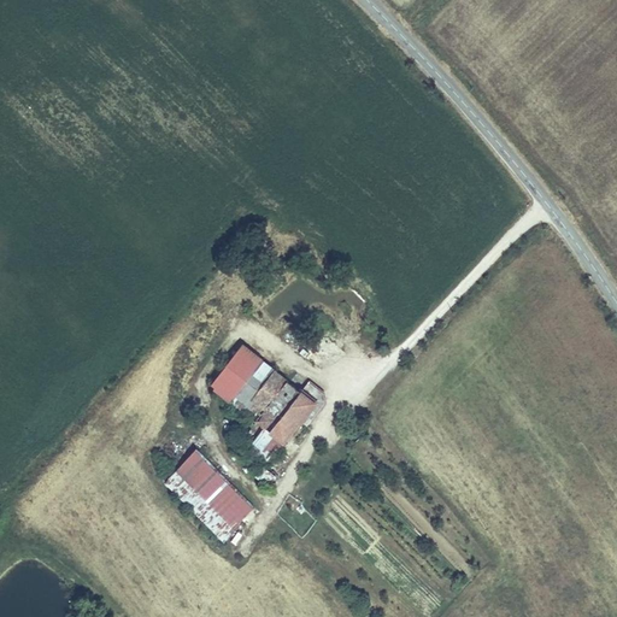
[(263,359),(244,342),(211,380),(230,397),(263,359)]
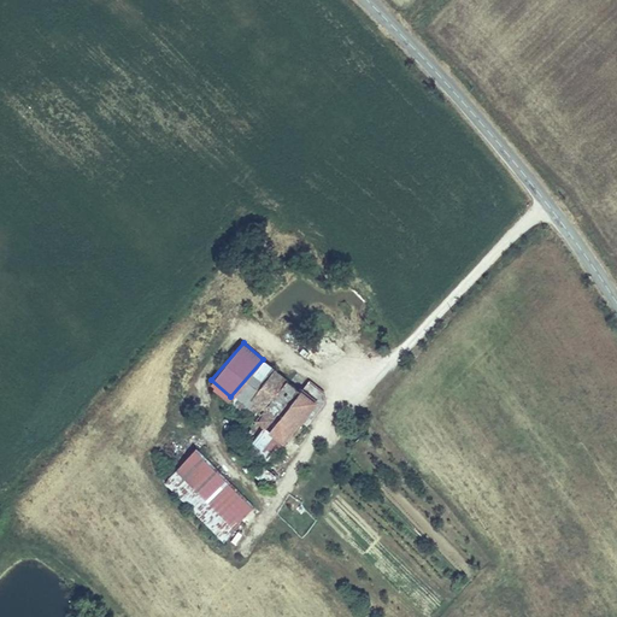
[(263,359),(230,397),(263,425),(242,450),(259,464),(299,419),(313,403),(299,391),(263,359)]
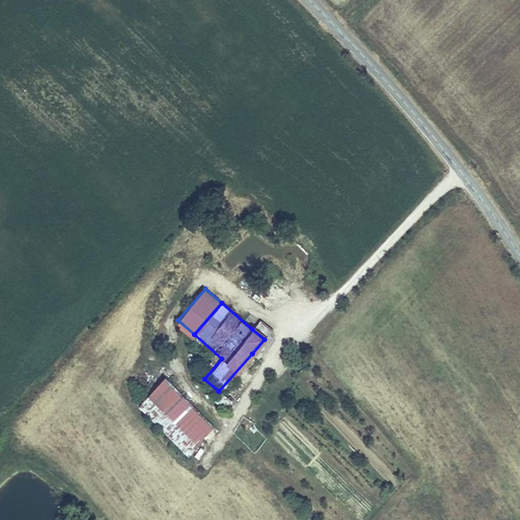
[(259,321),(252,329),(264,339),(252,353),(257,358),(272,340),(271,332),(259,321)]
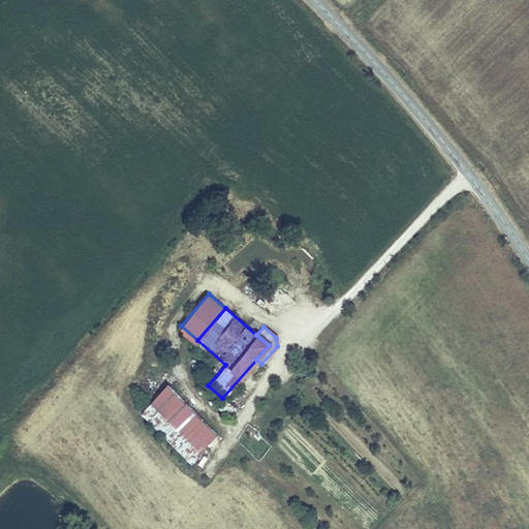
[(168,384),(139,412),(188,462),(217,435),(168,384)]
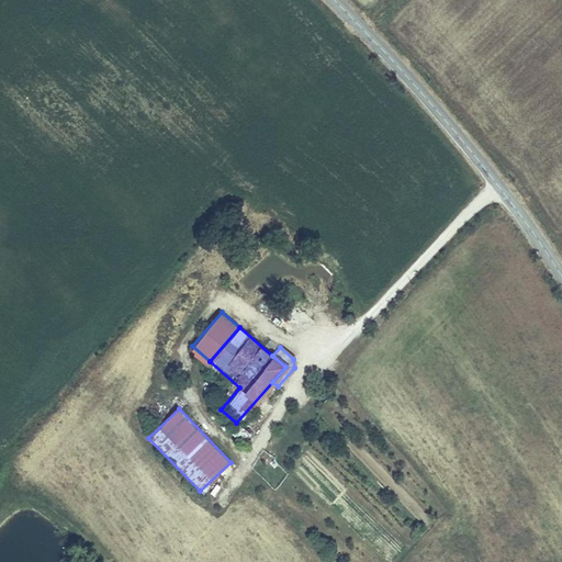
[(231,430),(242,441),(248,434),(236,424),(231,430)]
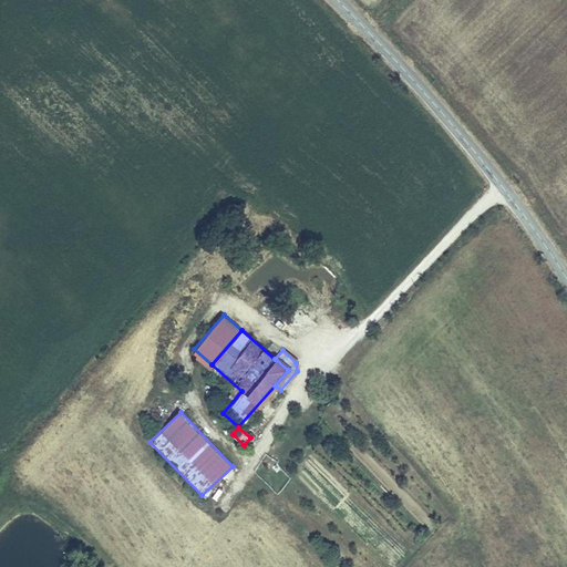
[(240,450),(244,445),(233,434),(227,440),(240,450)]
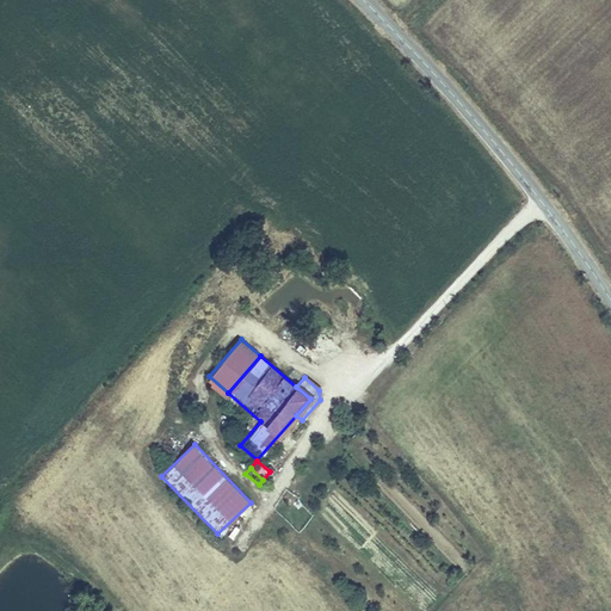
All buildings are outlined.
